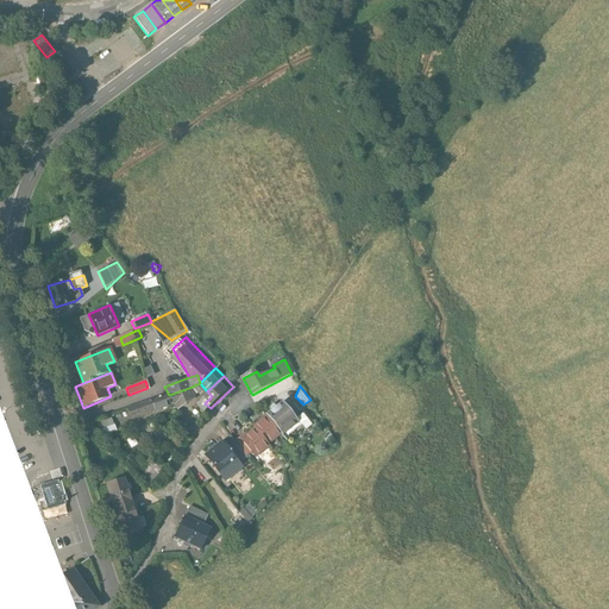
[(189,388),(169,395),(174,403),(176,410),(194,397),(189,388)]
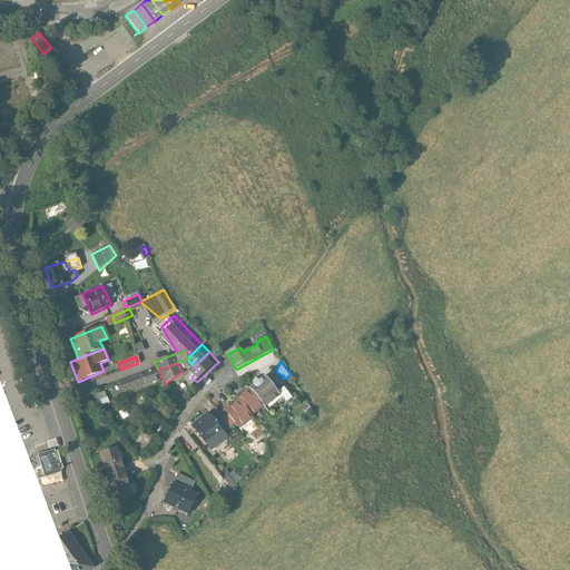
[(121,393),(163,377),(158,370),(118,382),(121,393)]
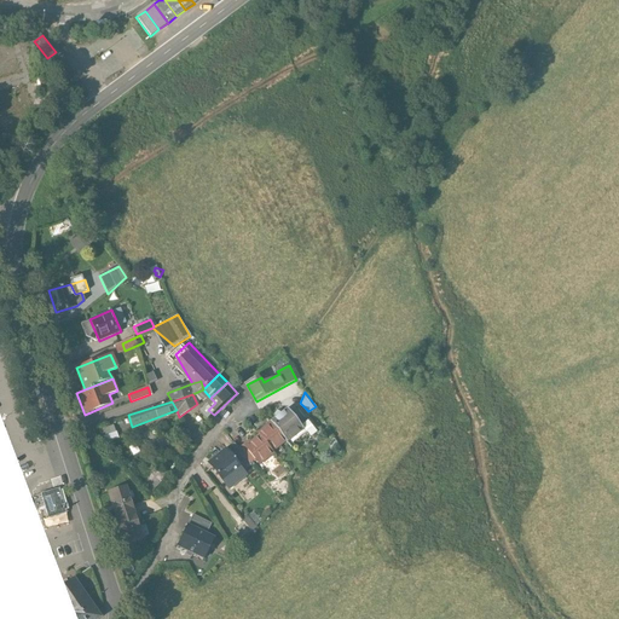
[(295,404),(278,416),(294,437),(310,424),(295,404)]
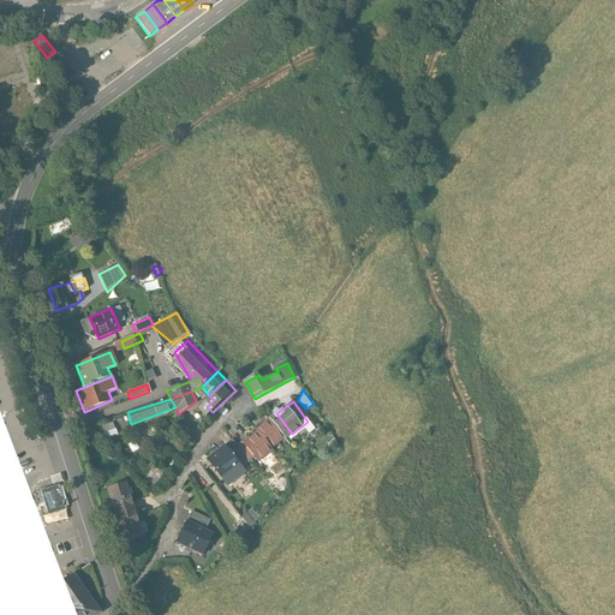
[(263,424),(264,427),(278,445),(292,434),(276,413),(263,424)]
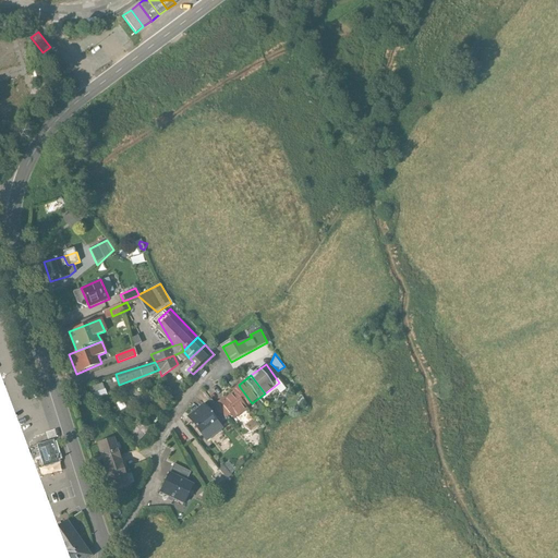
[(102,384),(89,388),(95,400),(107,396),(102,384)]
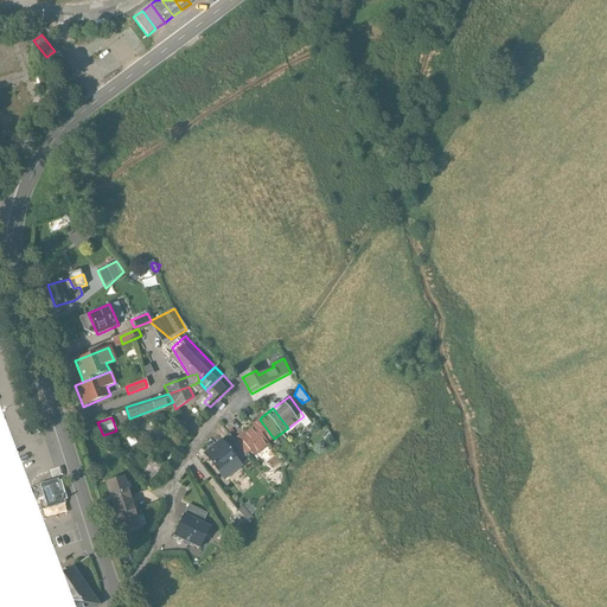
[(213,439),(219,445),(229,438),(246,460),(254,453),(253,451),(242,436),(228,419),(213,439)]
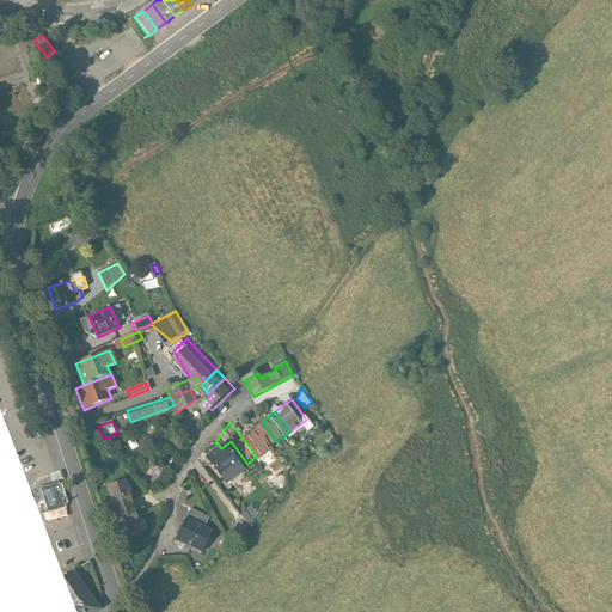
[(263,424),(249,436),(259,451),(263,454),(277,444),(276,442),(263,424)]
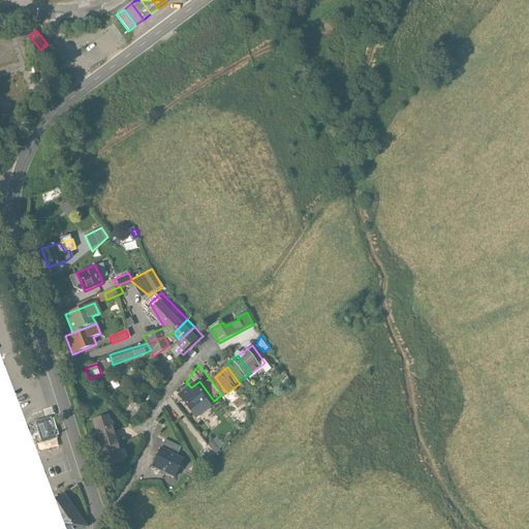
[(215,377),(211,380),(220,393),(224,390),(215,377)]
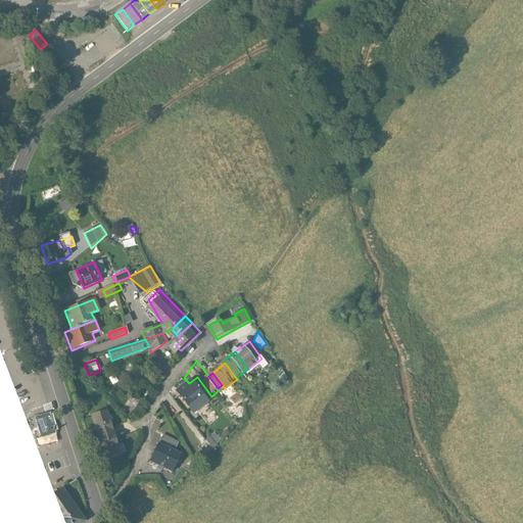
[(189,383),(181,388),(198,412),(214,399),(211,396),(197,377),(189,383)]
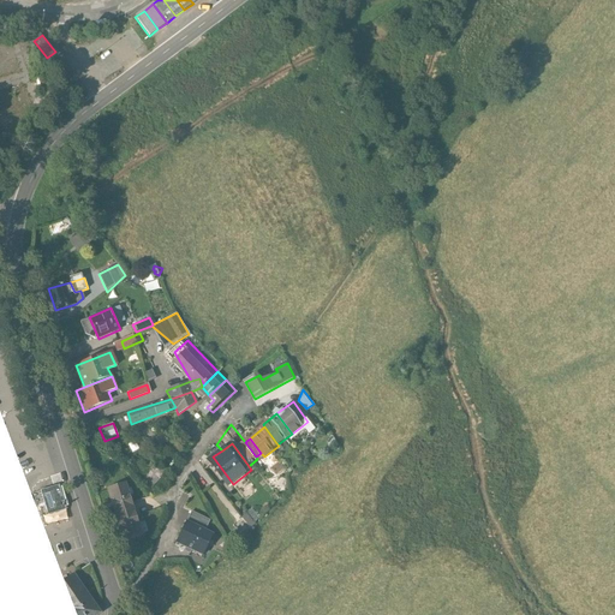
[(163,475),(154,467),(139,483),(149,491),(163,475)]
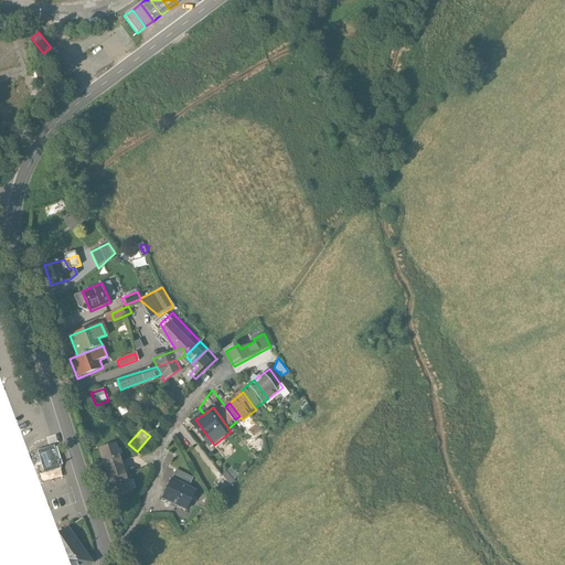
[(115,445),(98,449),(105,473),(121,469),(115,445)]
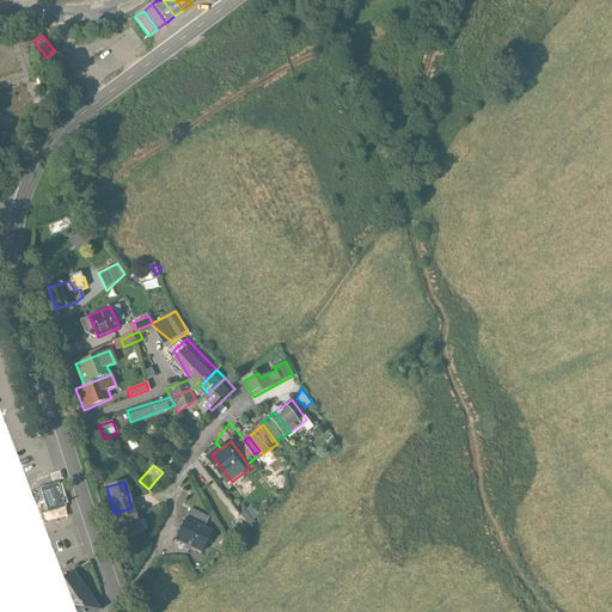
[(59,484),(41,489),(48,513),(65,508),(59,484)]
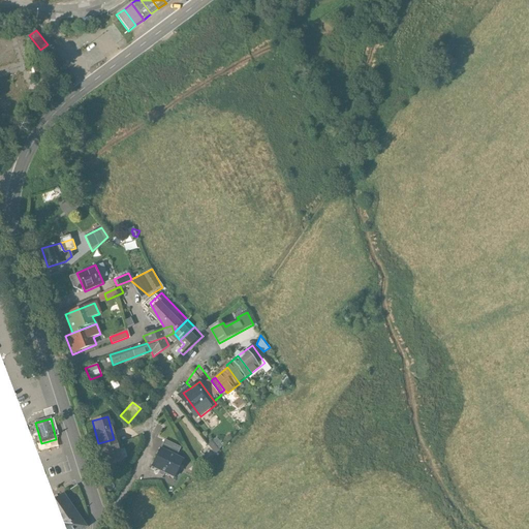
[(0,469),(21,455),(4,430),(0,432),(0,469)]
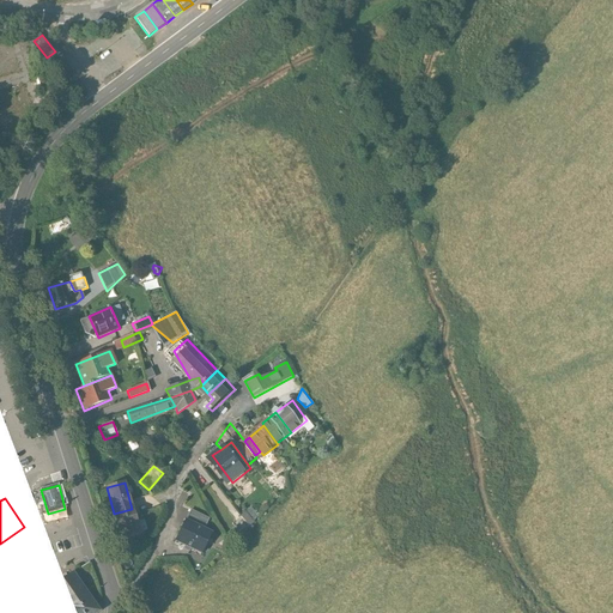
[(249,503),(244,508),(256,522),(261,519),(260,516),(253,508),(249,503)]
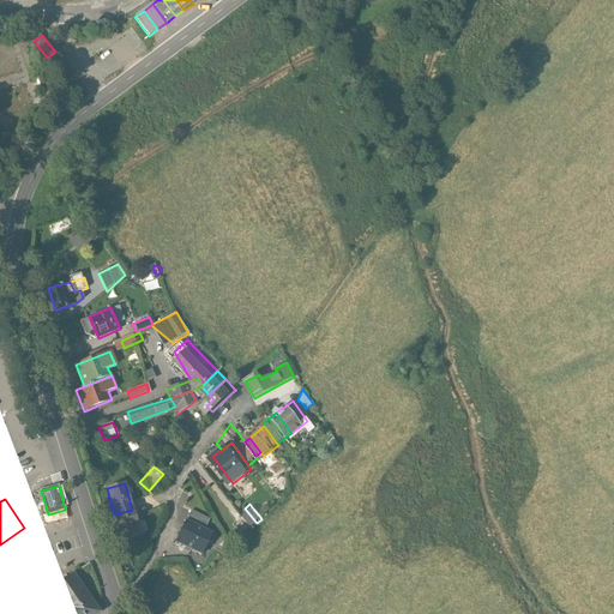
[(258,505),(253,509),(260,517),(265,513),(258,505)]
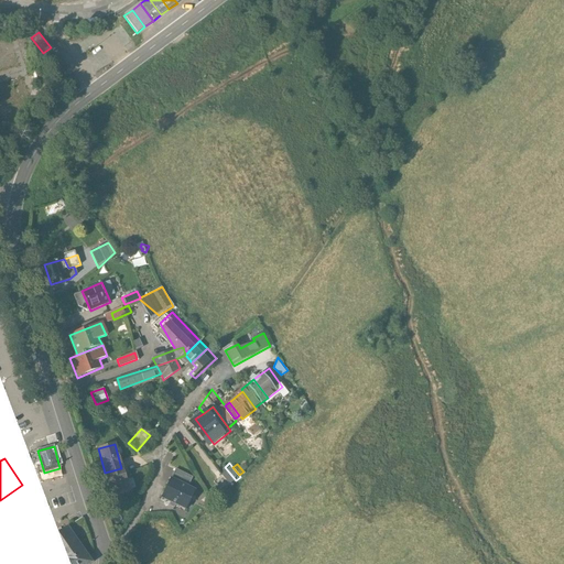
[(130,492),(121,468),(105,473),(112,497),(130,492)]
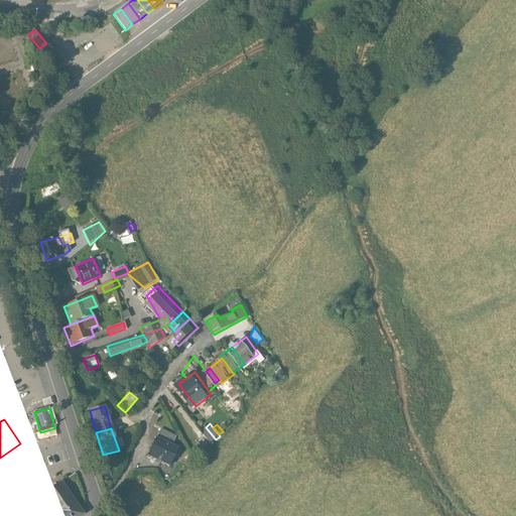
[(161,429),(157,439),(171,446),(176,436),(161,429)]
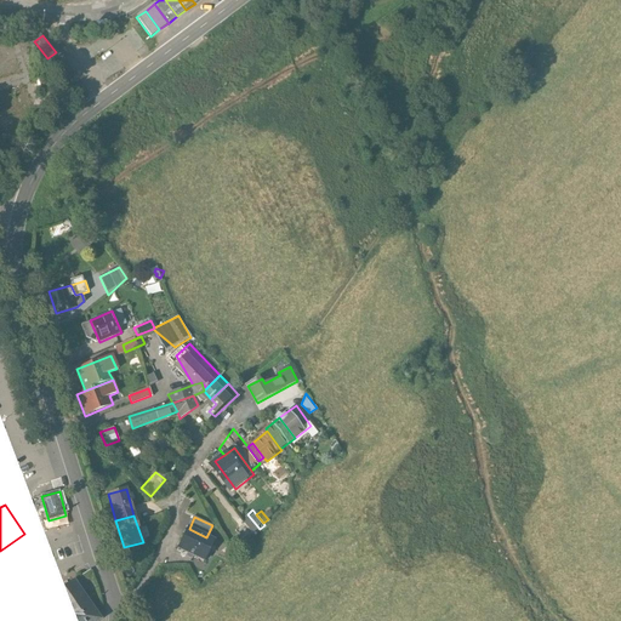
[(206,537),(189,529),(180,548),(205,559),(214,541),(206,537)]
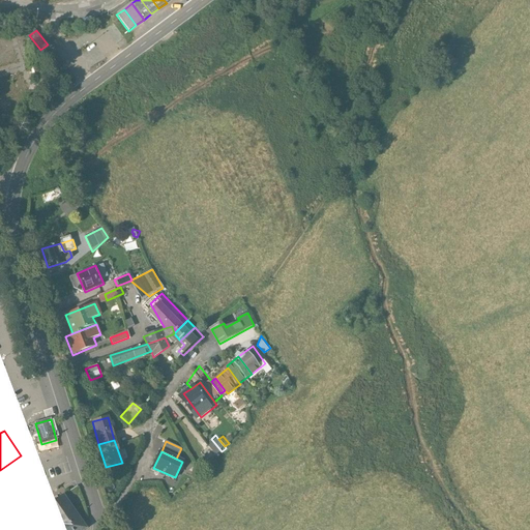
[(210,463),(203,454),(194,464),(200,471),(210,463)]
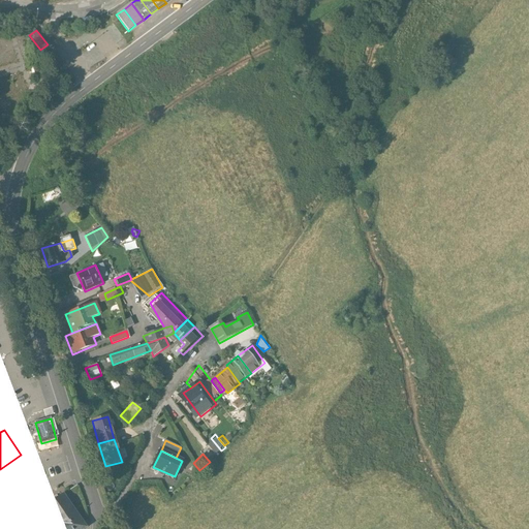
[(13,490),(20,496),(33,509),(18,525),(20,528),(49,528),(61,522),(57,515),(48,522),(41,512),(47,505),(38,496),(29,485),(27,478),(21,455),(0,469),(0,488),(7,496),(13,490)]
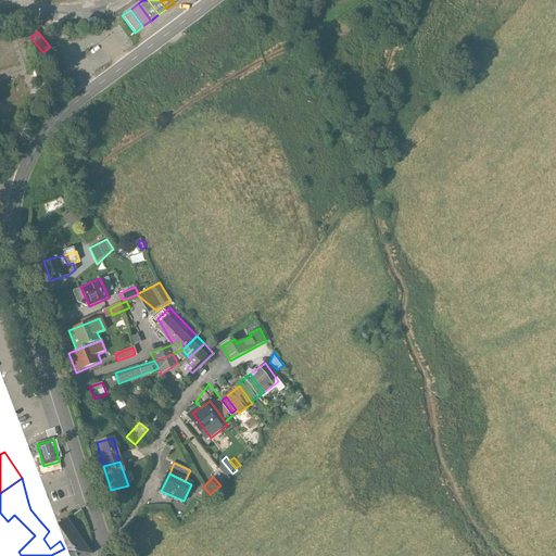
[(8,521),(0,529),(0,536),(16,554),(19,552),(35,535),(21,521),(14,515),(8,521)]
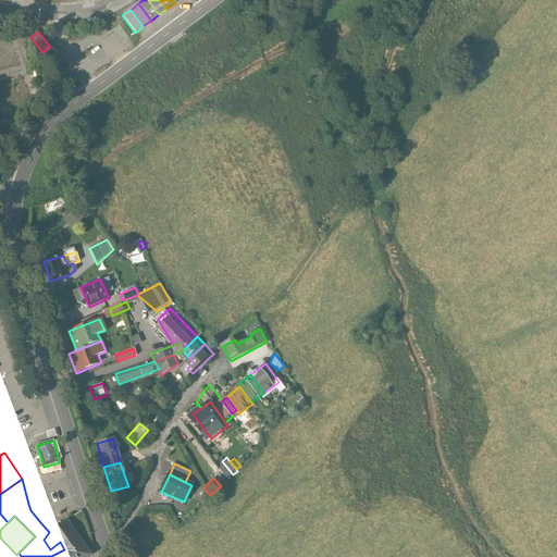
[(66,520),(49,532),(44,540),(50,549),(60,542),(64,549),(51,556),(90,556),(91,556),(66,520)]
